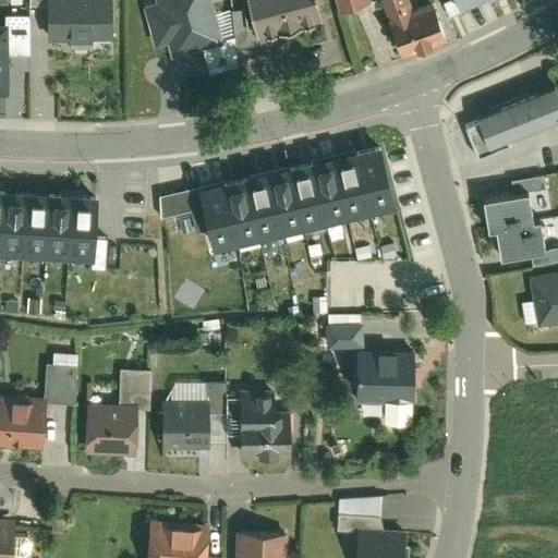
[(49,0),(50,1),(50,34),(114,33),(113,0),(49,0)]
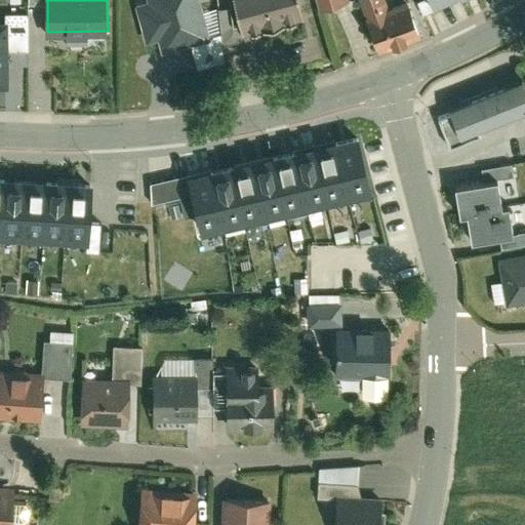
[(147,0),(147,1),(137,3),(146,38),(158,34),(163,46),(207,36),(198,0),(147,0)]
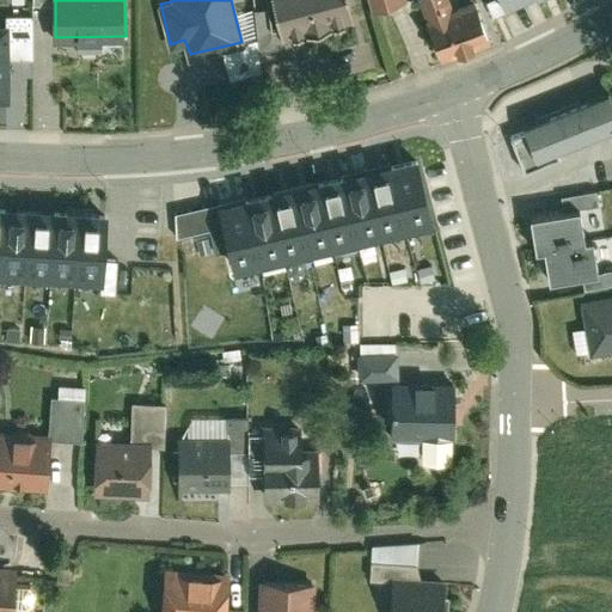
[(352,0),(276,0),(286,32),(356,14),(352,0)]
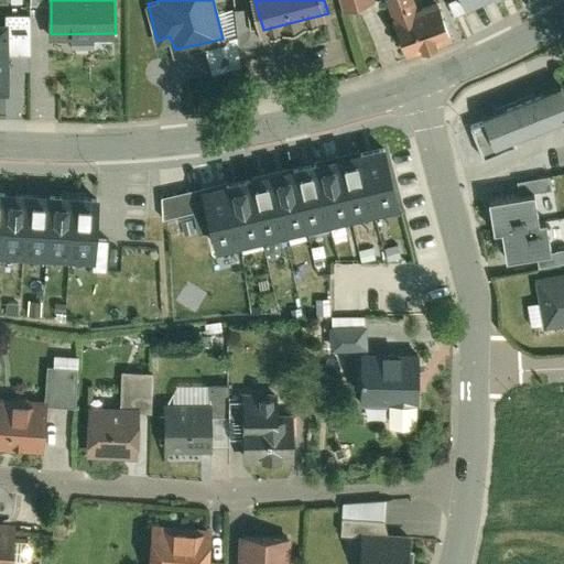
[(413,0),(384,0),(407,58),(453,41),(438,3),(418,11),(413,0)]
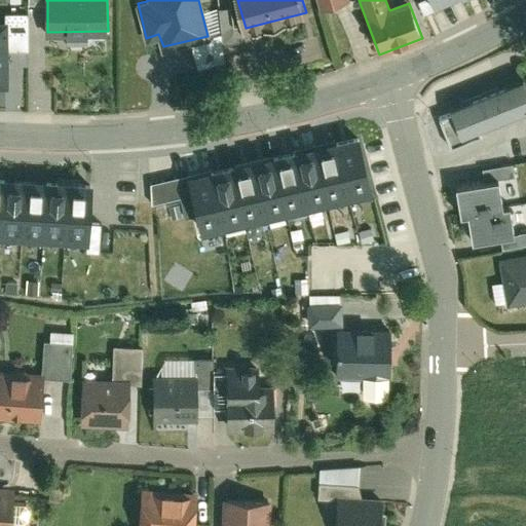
[(219,5),(204,10),(212,34),(226,30),(219,5)]
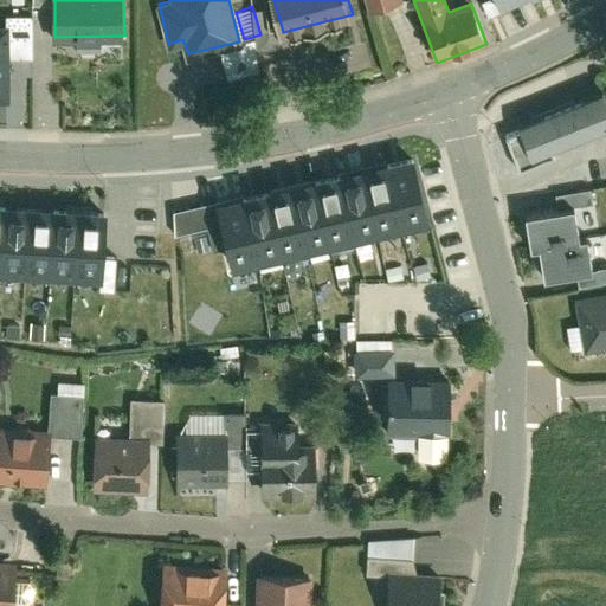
[(11,24),(12,57),(36,57),(34,15),(7,17),(7,24),(11,24)]
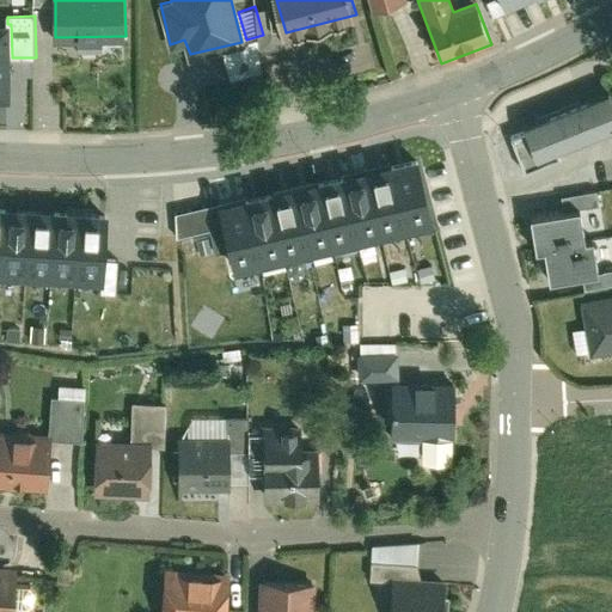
[(7,24),(0,24),(0,98),(13,98),(12,57),(11,24),(7,24)]
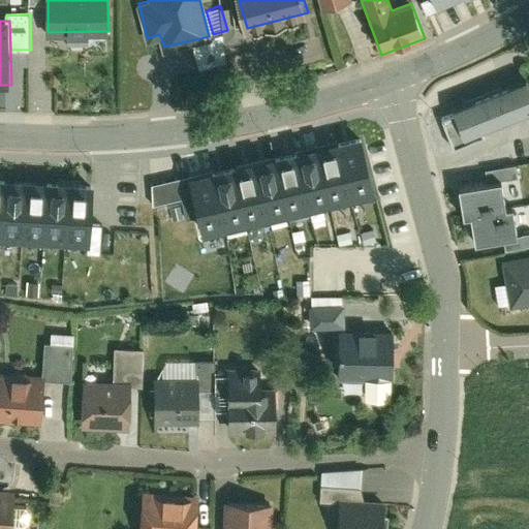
[(528,74),(524,62),(452,92),(461,113),(469,132),(481,127),(528,107),(528,74)]
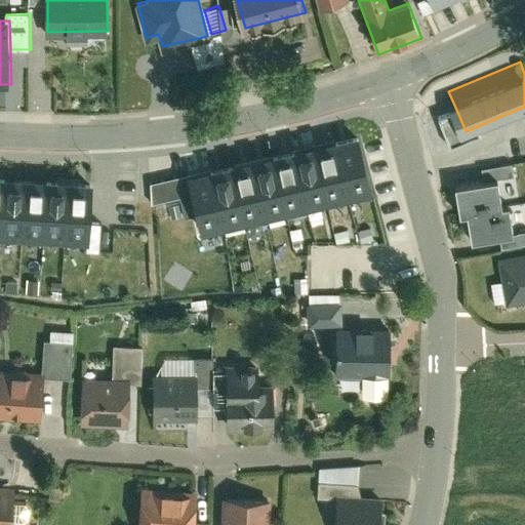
[(466,131),(457,112),(440,119),(450,145),(480,132),(478,126),(466,131)]
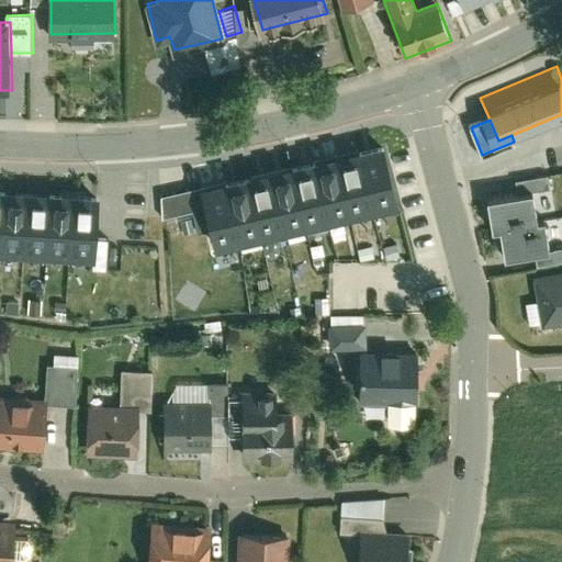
[(400,212),(383,152),(362,157),(378,217),(400,212)]
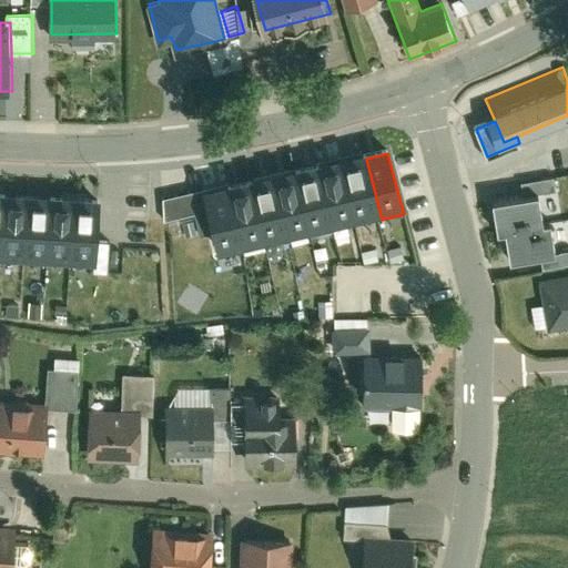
[(382,220),(366,159),(344,165),(359,225),(382,220)]
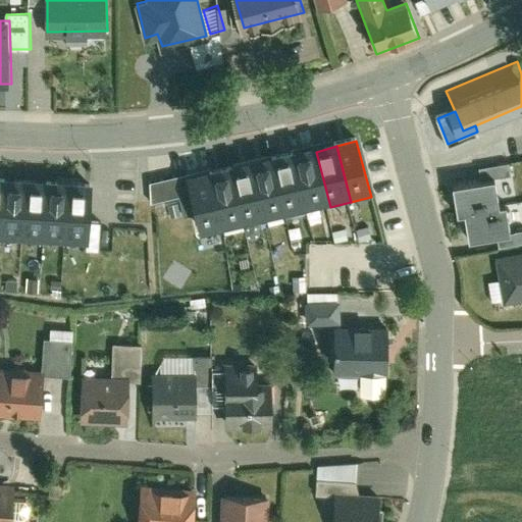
[(330,207),(316,152),(296,157),(311,212),(330,207)]
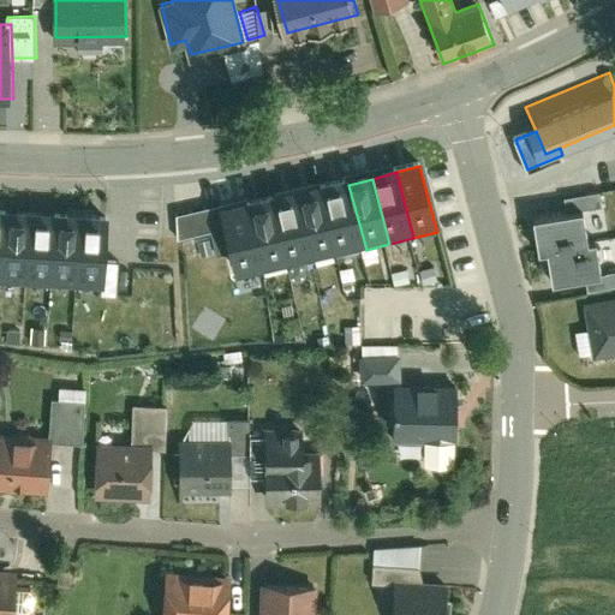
[(366,250),(348,185),(326,191),(342,257),(366,250)]
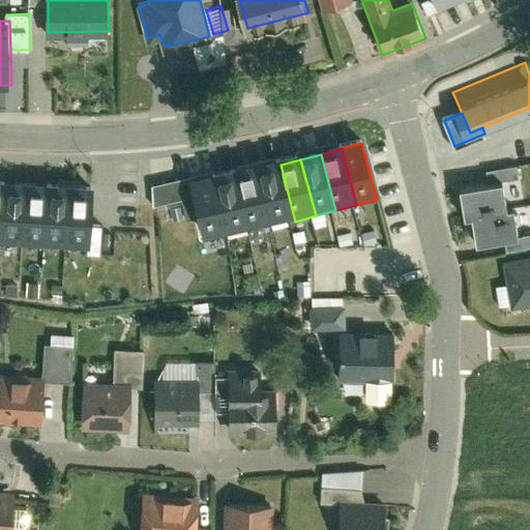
[(295,222),(281,165),(260,170),(274,227),(295,222)]
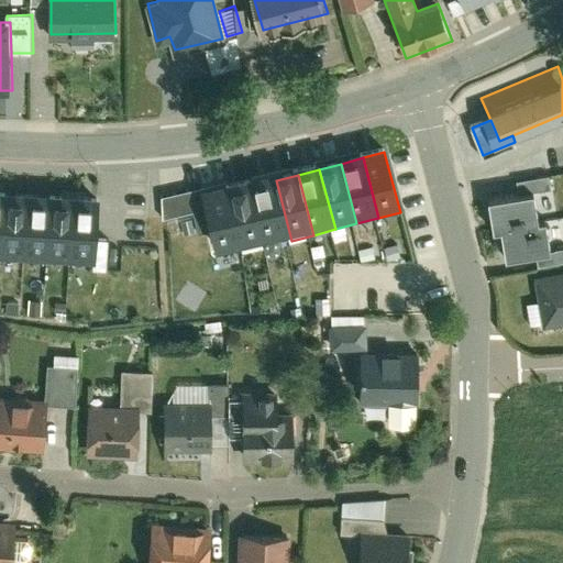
[(291,241),(276,180),(254,186),(269,246),(291,241)]
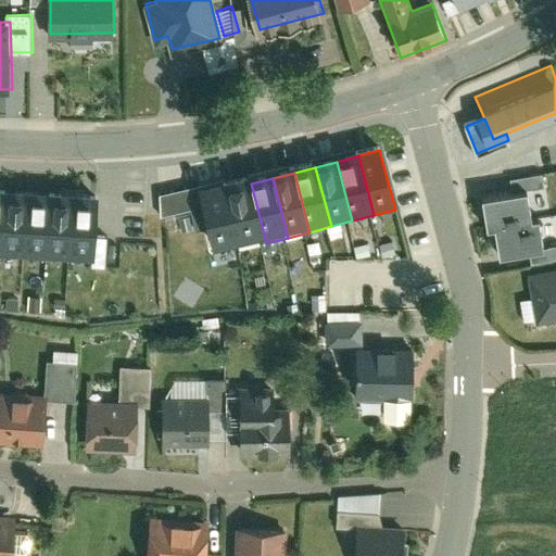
[(13,180),(0,179),(0,243),(9,244),(13,180)]
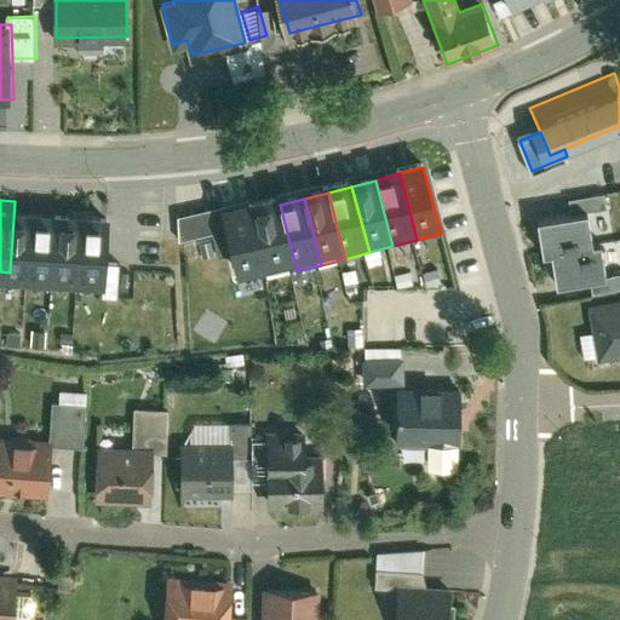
[(40,202),(15,201),(10,273),(35,275),(40,202)]
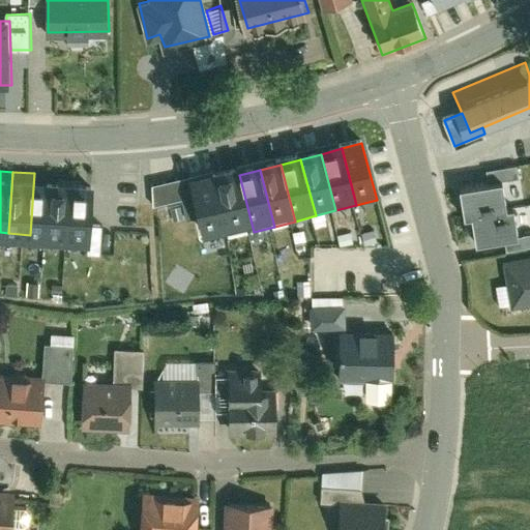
[(56,174),(34,173),(30,235),(53,235),(56,174)]
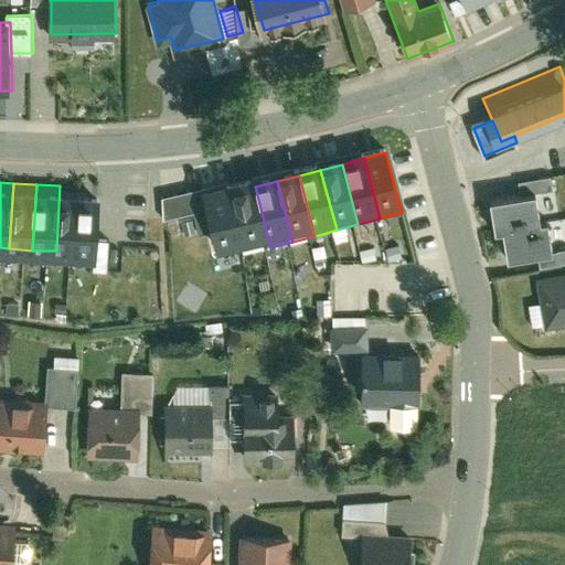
[(83,187),(60,185),(56,251),(80,253),(83,187)]
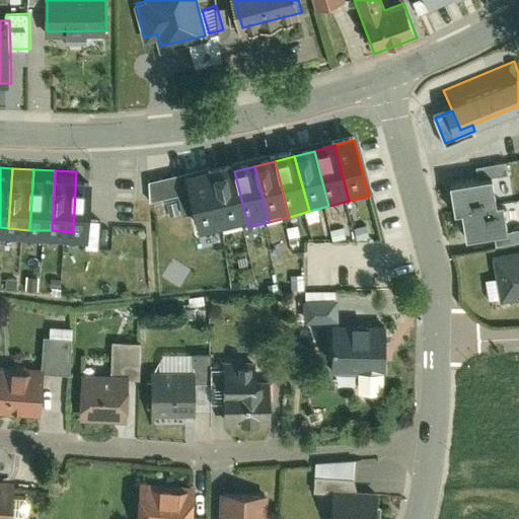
[(96,172),(76,171),(73,232),(93,233),(96,172)]
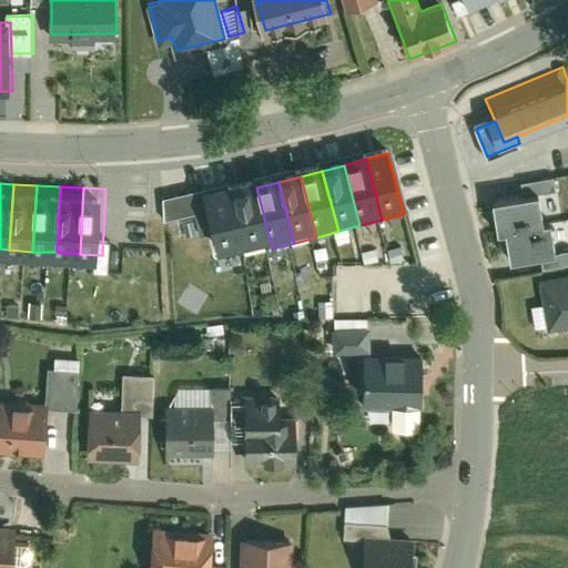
[(272,249),(256,188),(234,194),(251,254),(272,249)]
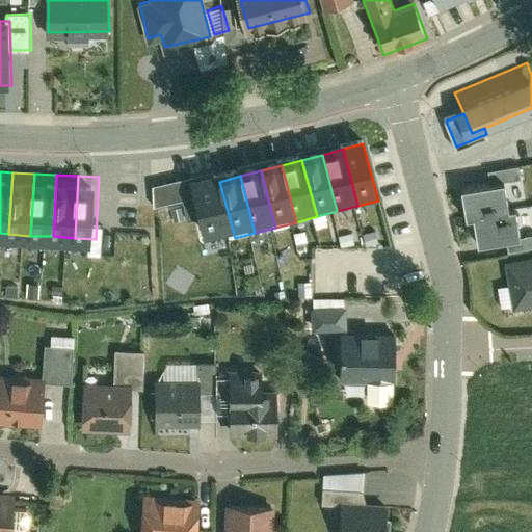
[(506,179),(462,185),(467,214),(475,213),(479,237),(522,231),(517,203),(509,204),(506,179)]
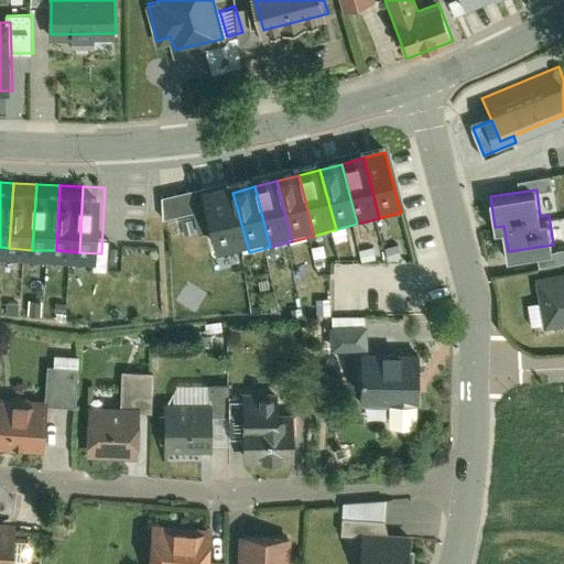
[(249,252),(232,193),(212,198),(227,258),(249,252)]
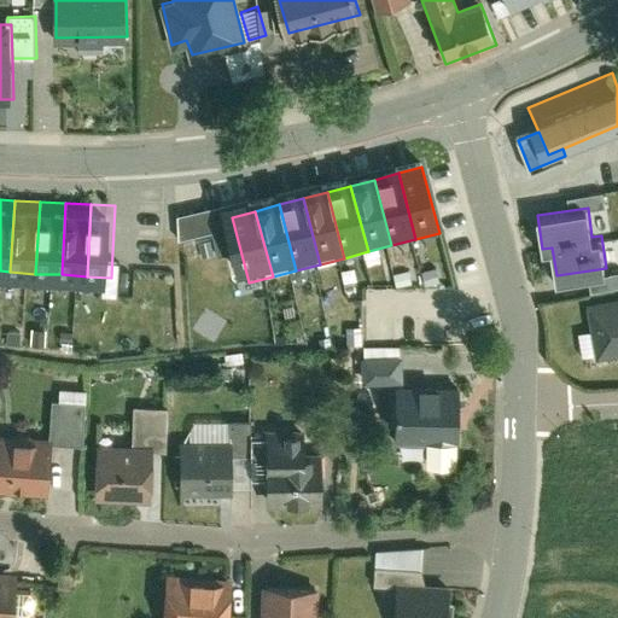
[(617,298),(584,304),(593,357),(617,353),(617,298)]
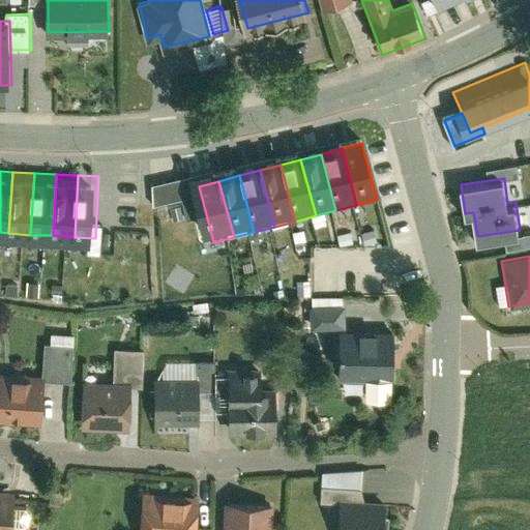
[(312,299),(313,329),(342,328),(340,298),(312,299)]
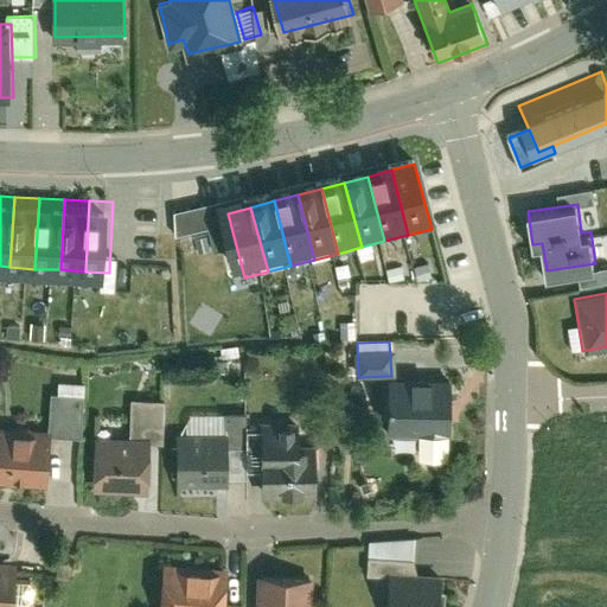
[(448,382),(390,381),(389,435),(416,435),(447,436),(448,382)]
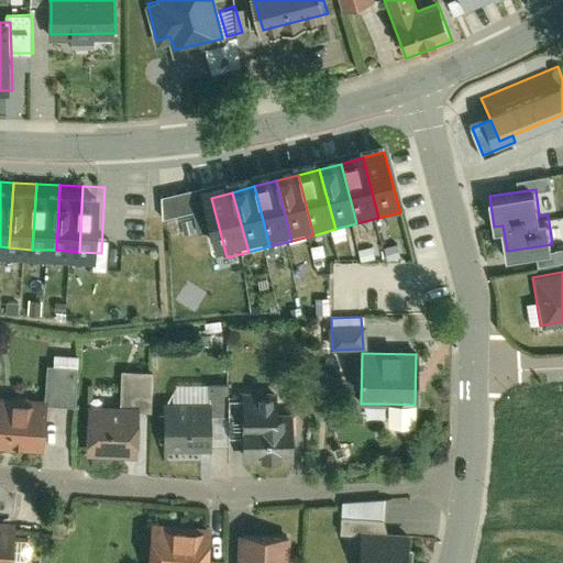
[(45,400),(44,405),(73,407),(76,357),(53,355),(52,367),(45,367),(42,400),(45,400)]
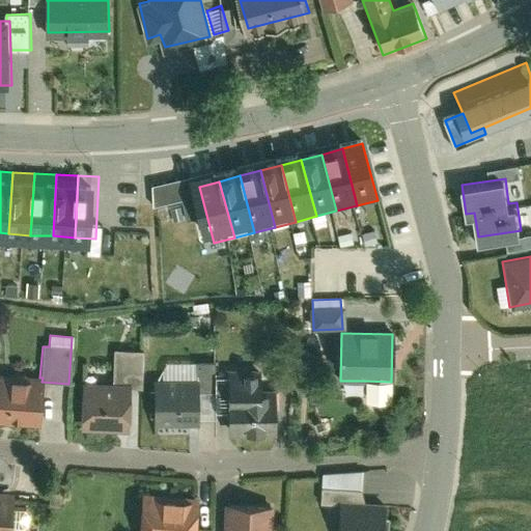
[(231,338),(220,338),(221,348),(231,348),(231,338)]
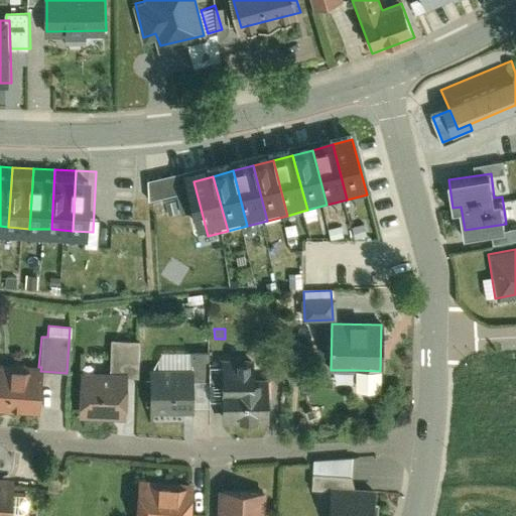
[(109,342),(108,374),(127,374),(127,380),(137,380),(139,343),(109,342)]
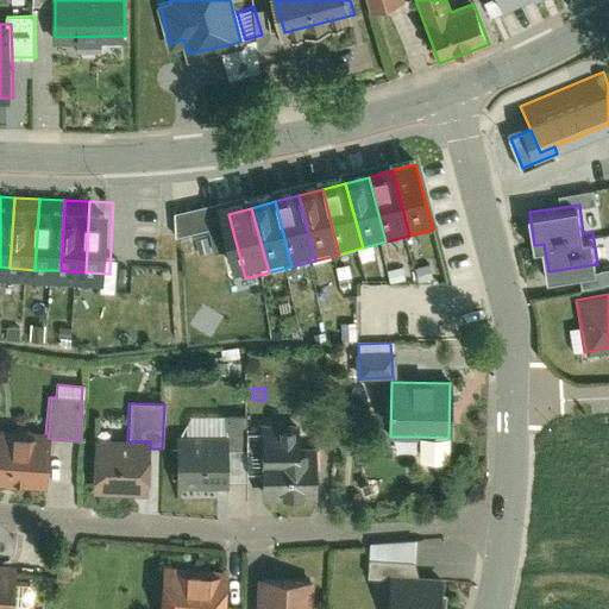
[(177,479),(177,489),(228,489),(228,451),(243,451),(243,431),(243,416),(189,416),(177,438),(177,446),(169,446),(169,479),(177,479)]
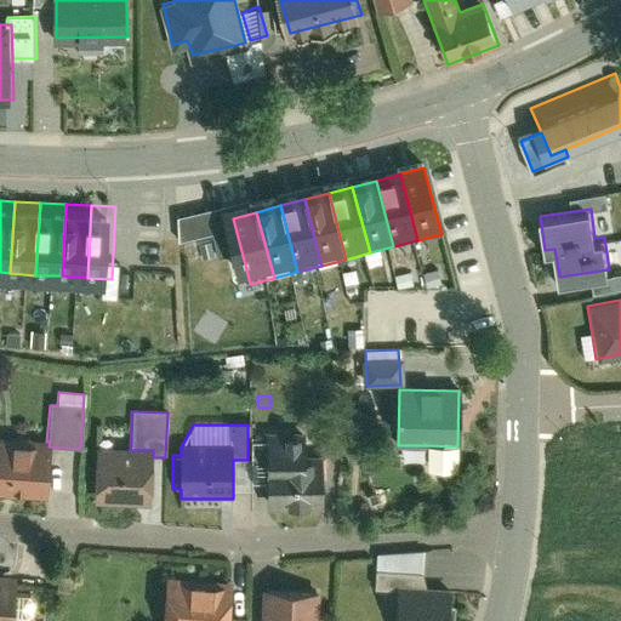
[(266,439),(266,484),(266,512),(322,512),(322,456),(318,456),(318,451),(309,451),(309,444),(302,444),(302,432),(265,432),(266,439)]
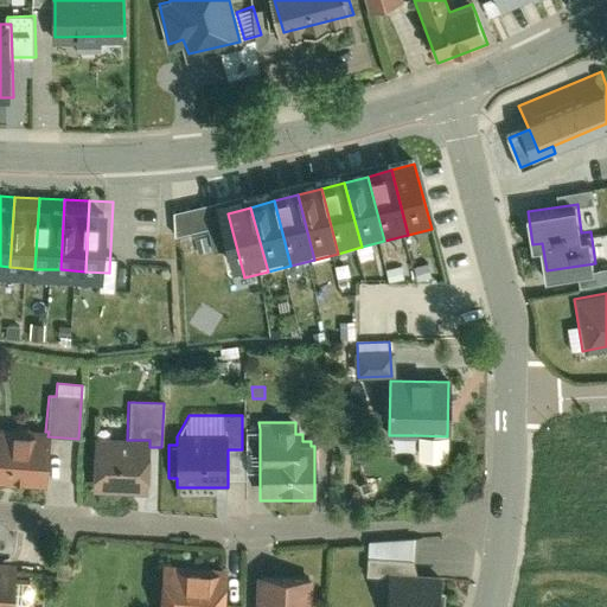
[(0,427),(0,484),(44,489),(48,436),(49,432),(45,432),(0,427)]
